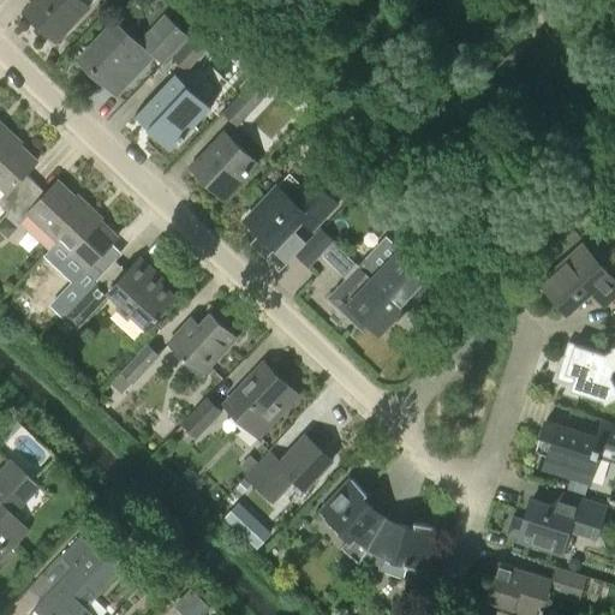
[(35,0),(24,11),(55,40),(87,6),(79,0),(35,0)]
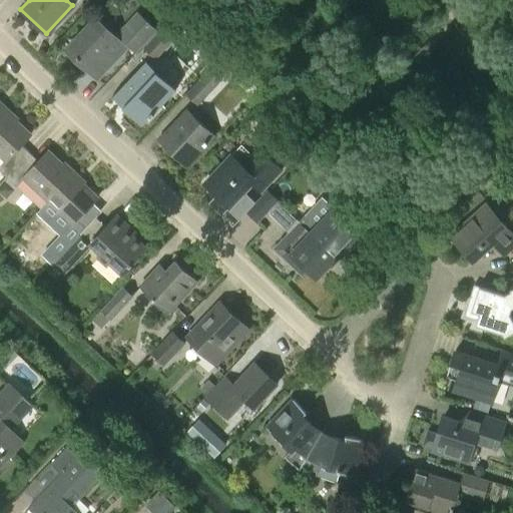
[(135,55),(142,47),(157,31),(135,12),(115,35),(98,18),(65,52),(85,70),(101,52),(111,61),(125,45),(135,55)]
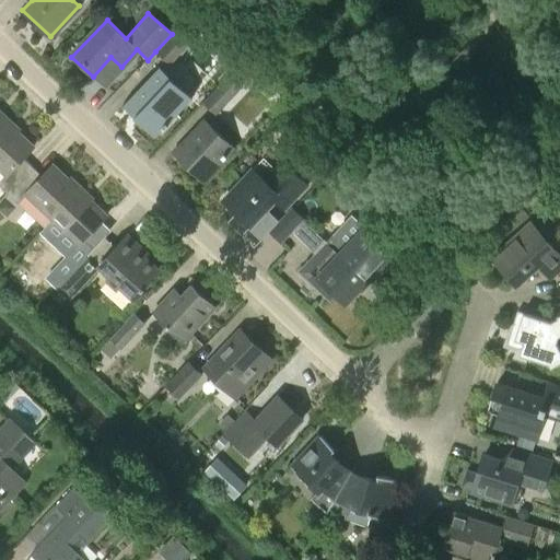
[(177,28),(172,34),(155,51),(168,65),(191,41),(177,28)]
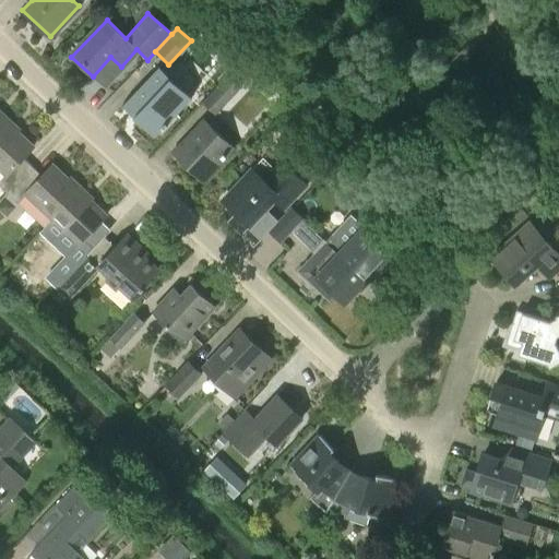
[(191,97),(159,68),(123,106),(155,135),(163,128),(164,129),(169,123),(168,121),(191,97)]
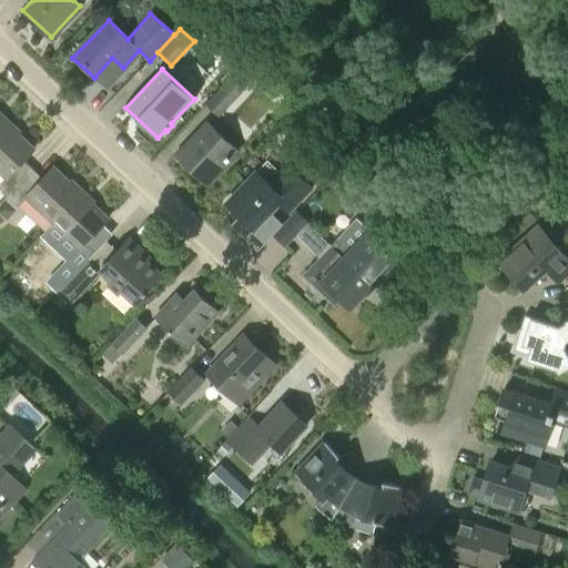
[(220,114),(244,89),(230,75),(206,101),(220,114)]
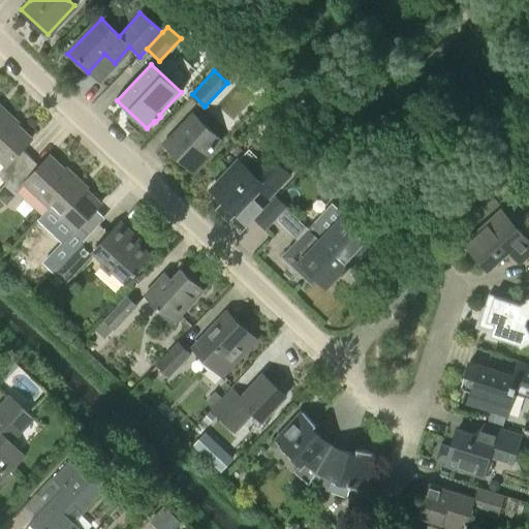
[(50,156),(40,165),(23,149),(31,139),(9,119),(11,117),(7,114),(0,121),(0,175),(42,215),(50,208),(76,179),(72,175),(71,177),(50,156)]
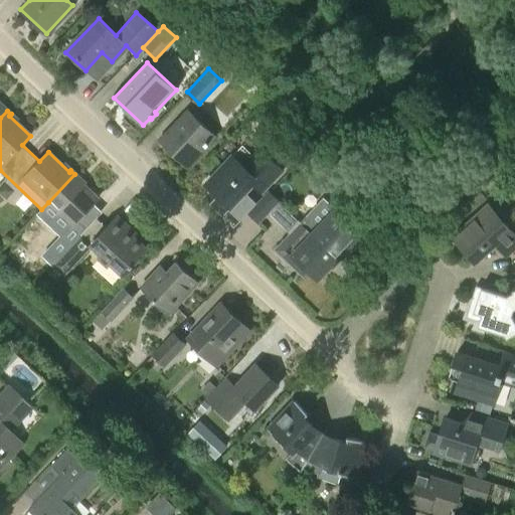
[(214,137),(187,111),(159,140),(187,166),(214,137)]
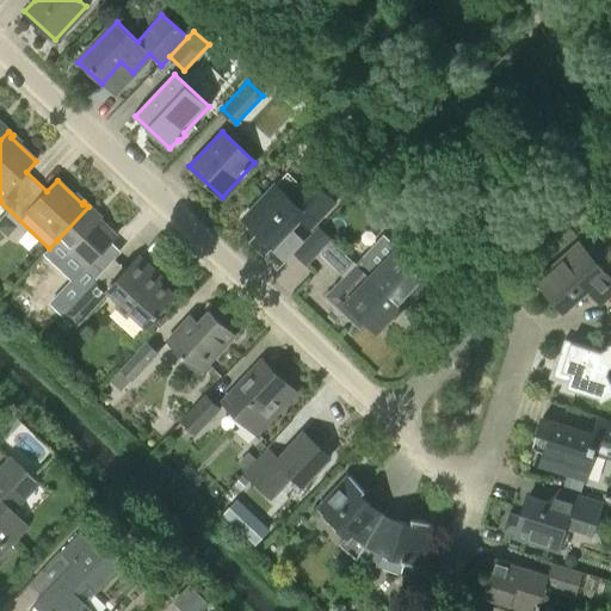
[(384,144),(382,148),(395,161),(401,155),(388,142),(384,144)]
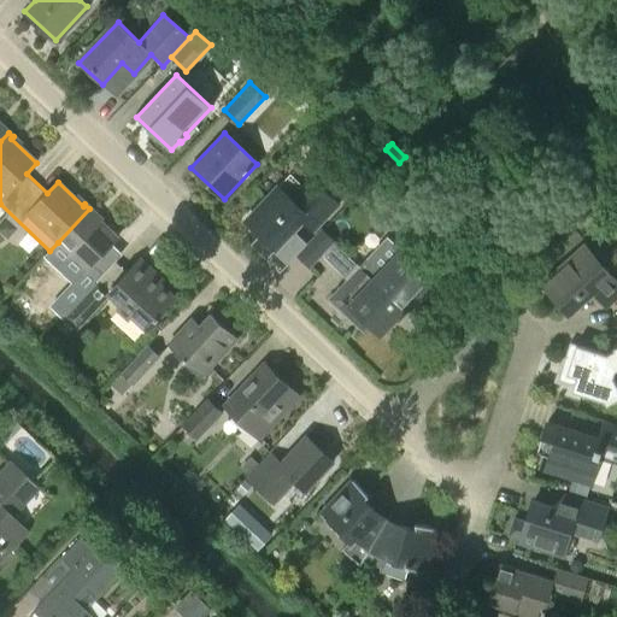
[(294,204),(277,188),(246,221),(276,248),(303,221),(312,230),(338,204),(315,182),(294,204)]
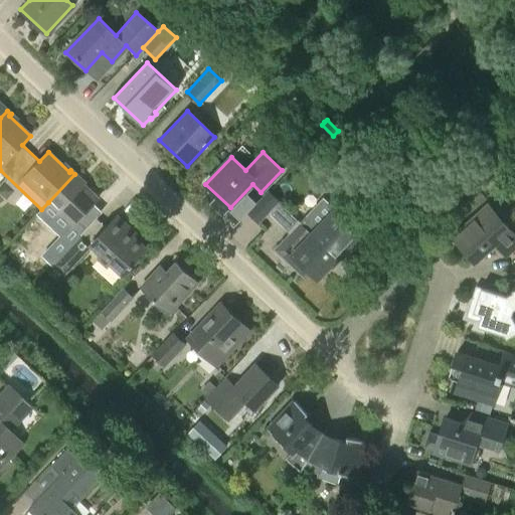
[(73,225),(98,199),(76,179),(78,177),(74,174),(48,202),(41,209),(64,231),(71,223),(73,225)]
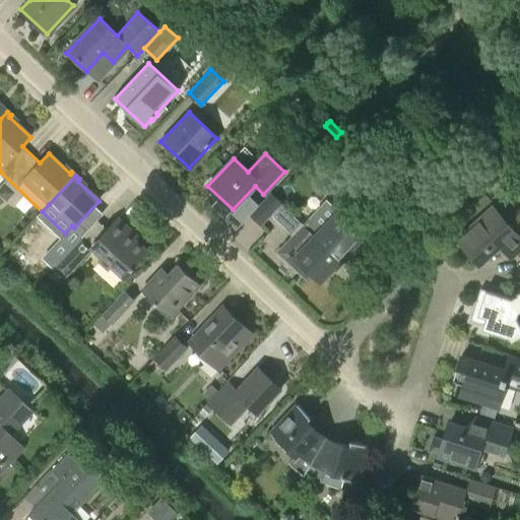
[(5,184),(0,189),(0,194),(3,197),(9,197),(14,191),(5,184)]
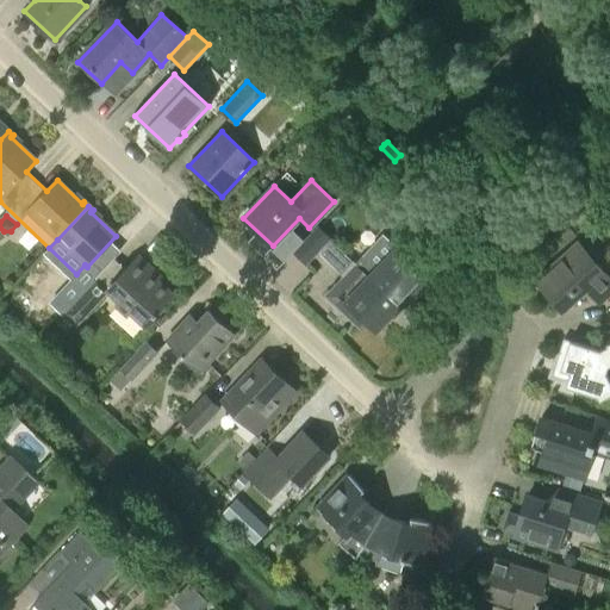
[(294,253),(305,263),(329,238),(318,228),(294,253)]
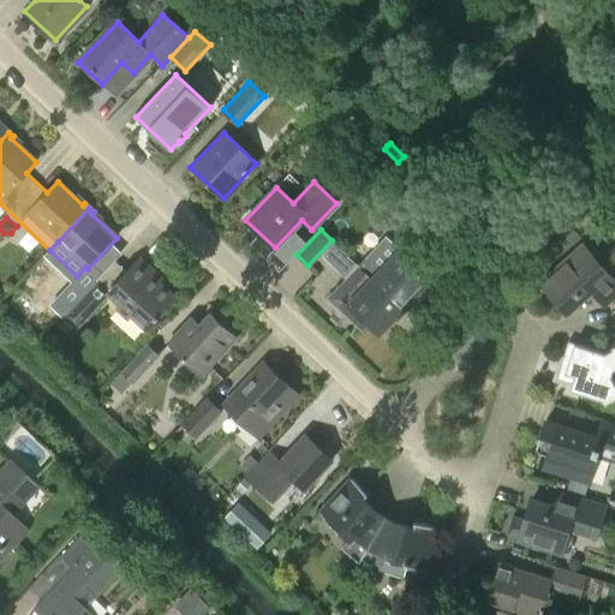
[(368,258),(359,267),(402,309),(430,280),(416,267),(428,254),(405,232),(392,245),(399,251),(381,270),(368,258)]
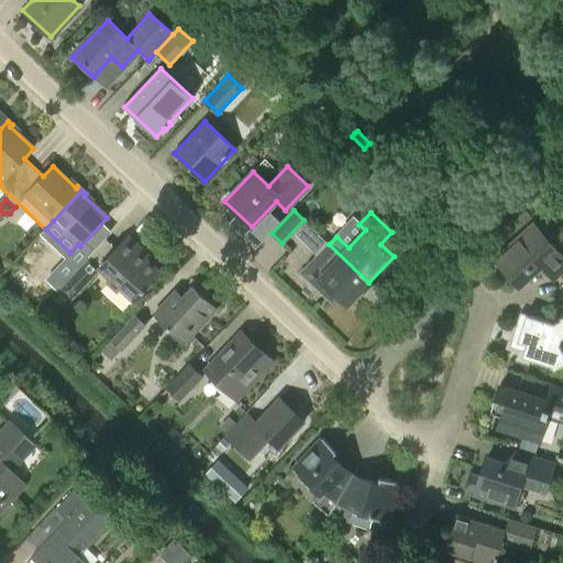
[(519,287),(541,266),(552,278),(562,268),(562,256),(533,224),(494,260),(519,287)]
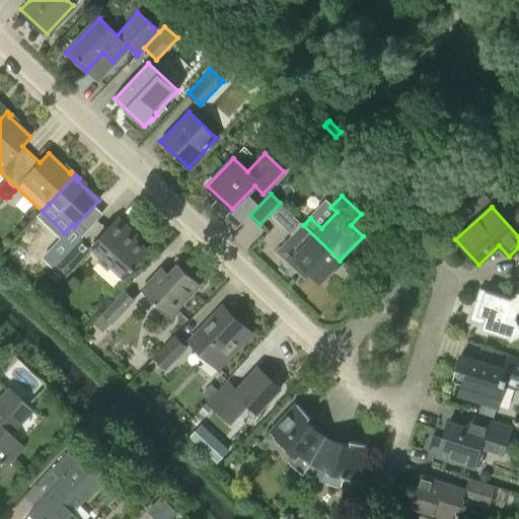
[(126,231),(127,230),(129,228),(118,218),(92,246),(125,277),(135,267),(133,265),(146,250),(126,231)]
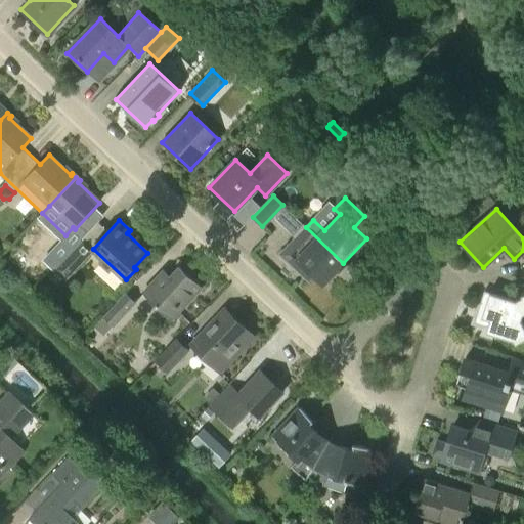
[(286,245),(294,235),(281,224),(273,233),(286,245)]
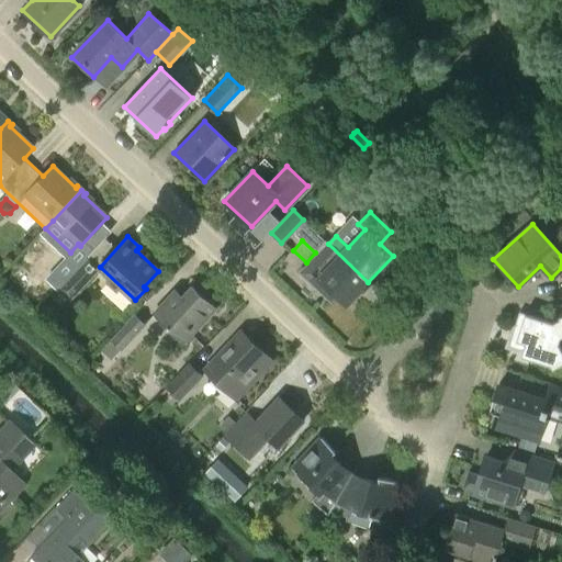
[(328,244),(323,250),(301,272),(332,301),(337,295),(347,304),(368,282),(328,244)]
